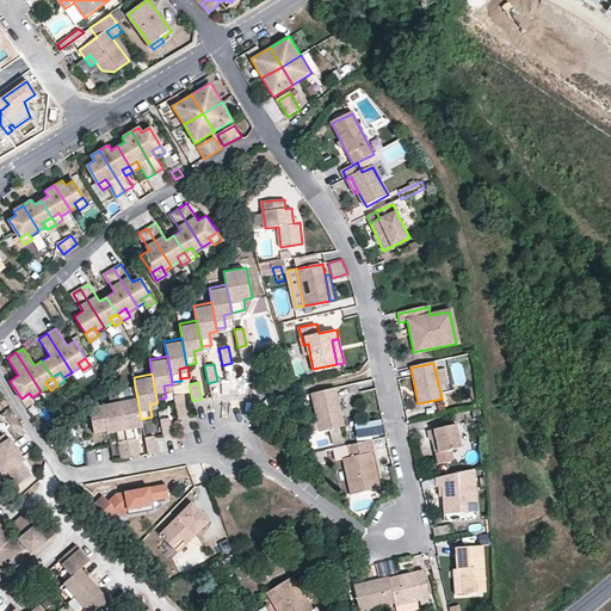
[(116,390),(118,402),(137,399),(135,387),(116,390)]
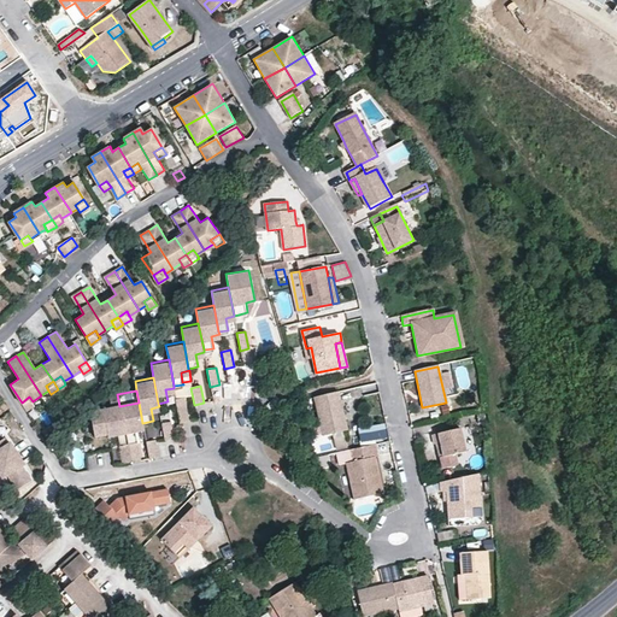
[(336,393),(313,399),(322,440),(334,436),(338,453),(348,451),(336,393)]
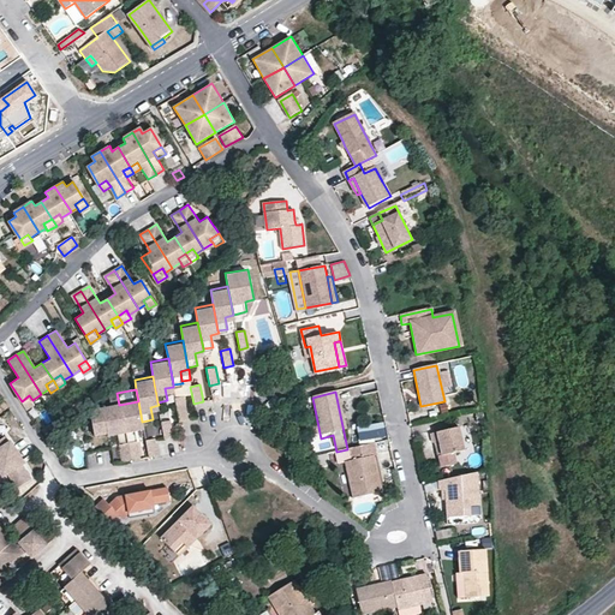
[(33,400),(29,395),(22,401),(27,408),(35,402),(33,400)]
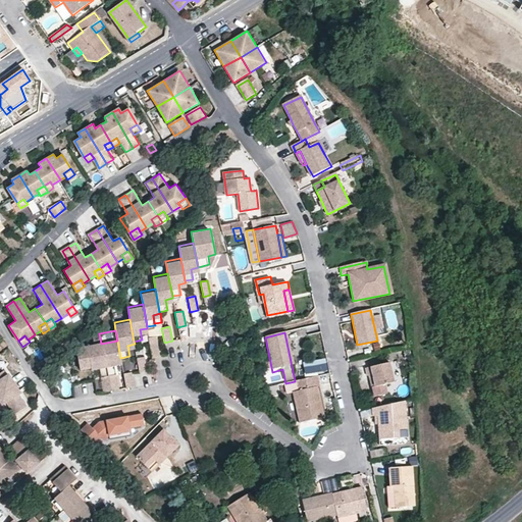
[(148,338),(152,358),(160,356),(156,337),(148,338)]
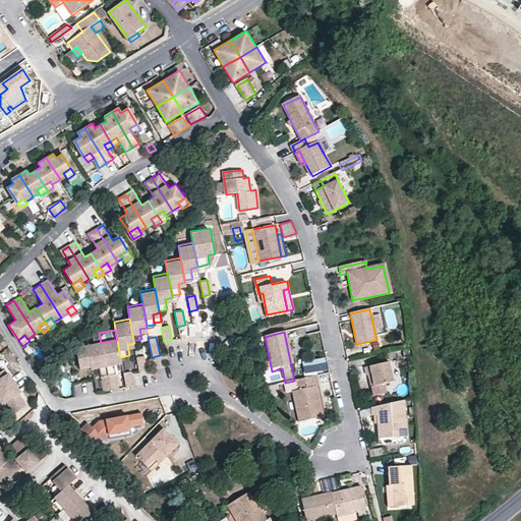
[(101,343),(111,391),(118,389),(113,363),(121,362),(120,357),(117,340),(101,343)]
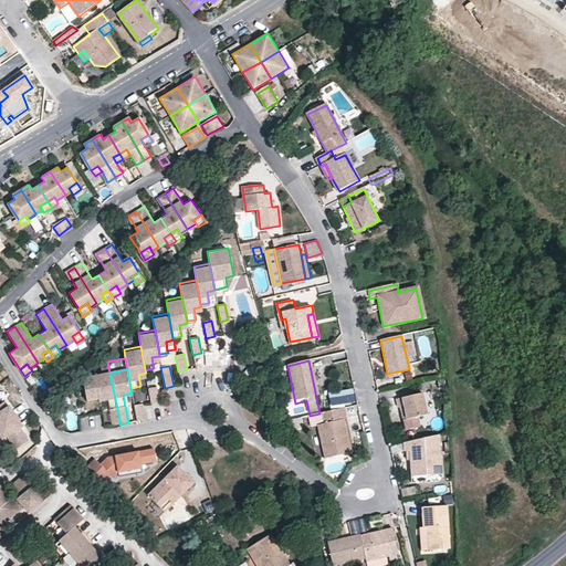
[(121,425),(109,373),(93,376),(95,385),(83,387),(86,402),(106,398),(112,426),(121,425)]
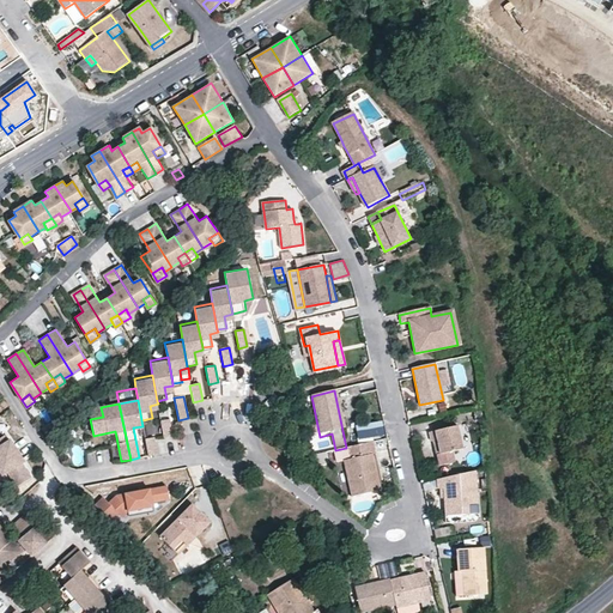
[(0,438),(0,422),(2,419),(0,417),(0,468),(5,475),(11,472),(19,485),(34,475),(23,460),(25,459),(13,442),(11,443),(5,436),(0,438)]
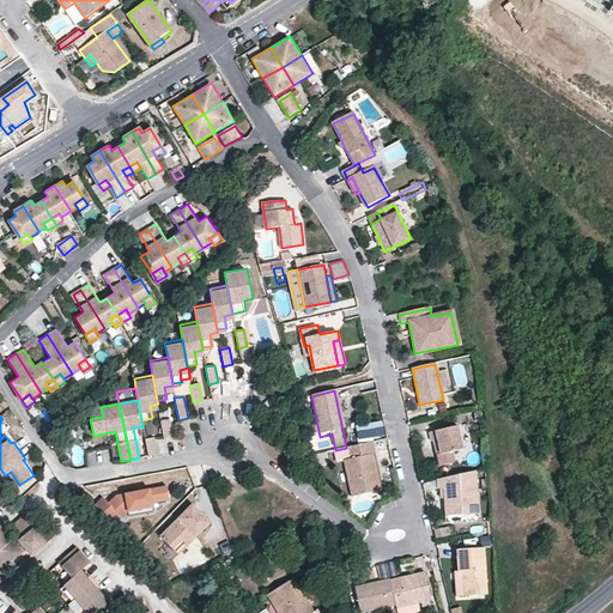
[(159,420),(164,438),(173,436),(169,419),(159,420)]
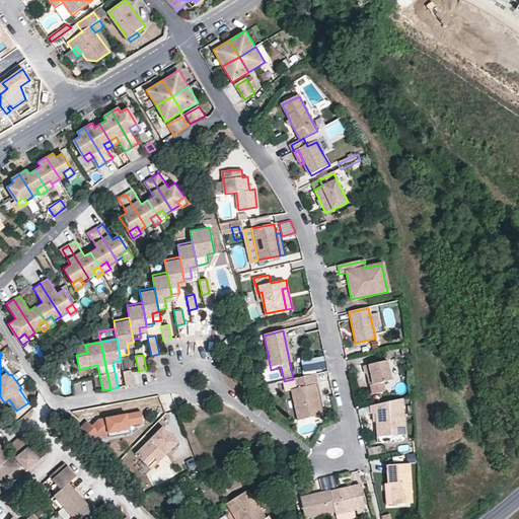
[(303,372),(326,371),(325,356),(302,358),(303,372)]
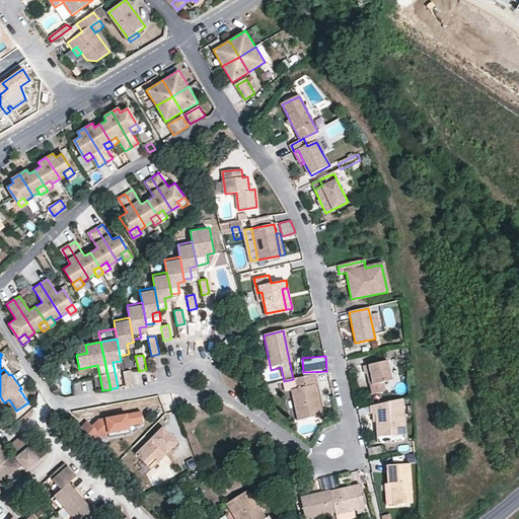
[(394,379),(390,360),(362,365),(364,373),(369,372),(372,383),(374,392),(383,390),(382,382),(394,379)]
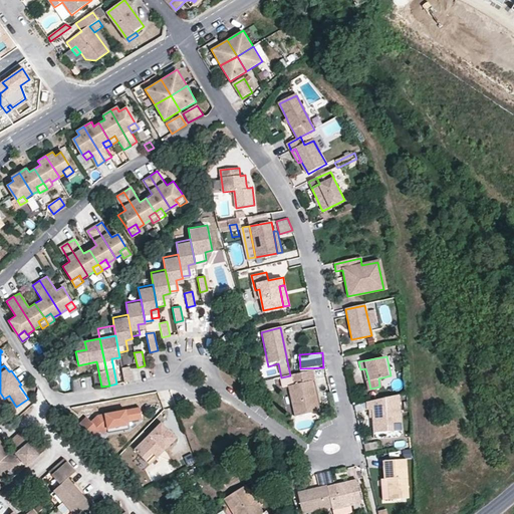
[(121,369),(124,382),(132,380),(130,368),(121,369)]
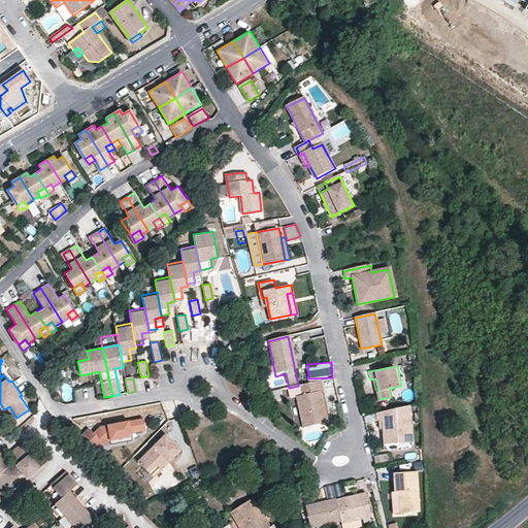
[(324,391),(322,381),(298,386),(289,388),(286,389),(289,400),(298,398),(300,402),(297,404),(300,418),(307,422),(312,421),(314,425),(327,423),(324,404),(321,405),(320,399),(323,399),(321,393),(322,392),(324,391)]
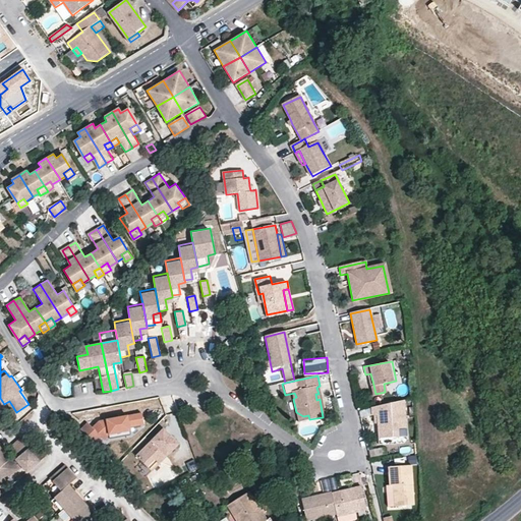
[(373,415),(378,414),(379,439),(398,438),(398,429),(406,428),(404,401),(372,407),(373,415)]
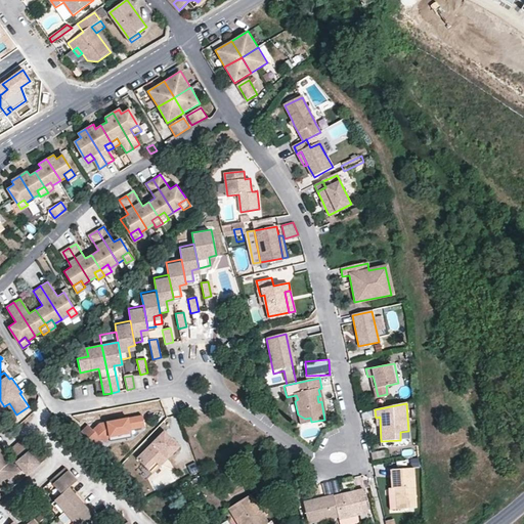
[(306,424),(305,419),(298,415),(300,425),(306,424)]
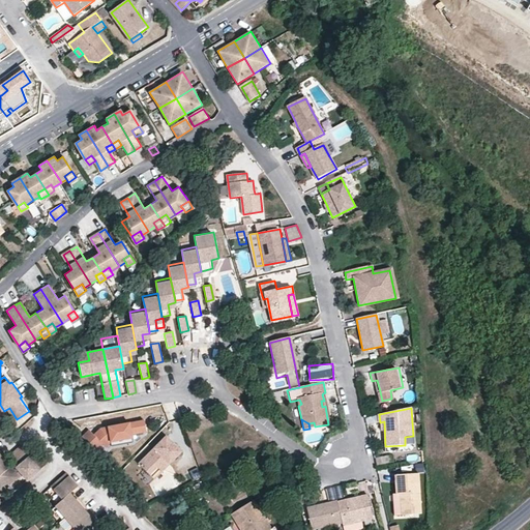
[(89,430),(82,436),(94,451),(101,445),(104,447),(110,442),(131,439),(130,435),(145,432),(143,420),(101,428),(101,432),(95,438),(92,434),(89,430)]
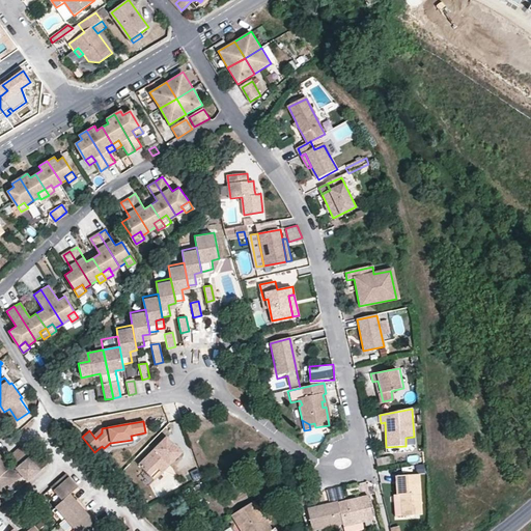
[(102,432),(102,428),(100,429),(92,435),(95,439),(102,432)]
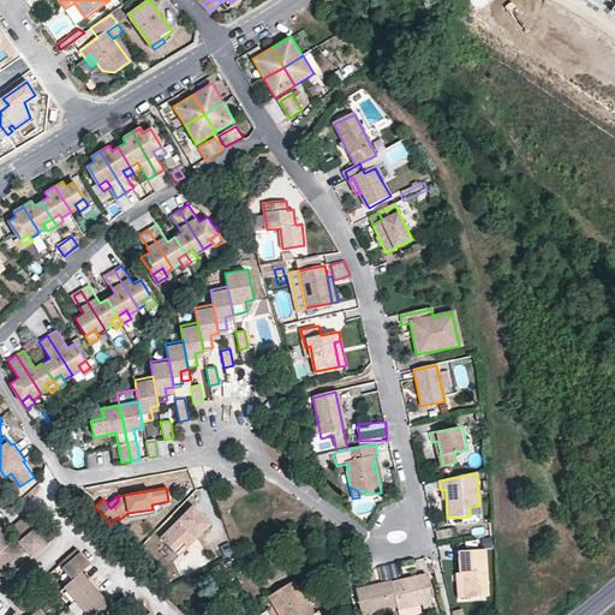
[(210,523),(193,505),(161,536),(174,549),(191,532),(196,537),(210,523)]
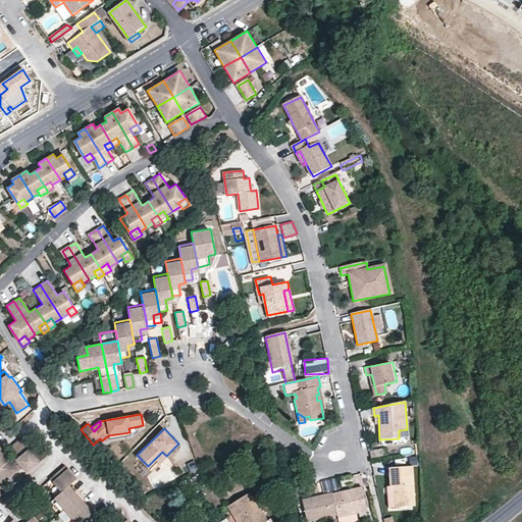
[(16,462),(29,451),(18,439),(6,451),(16,462)]
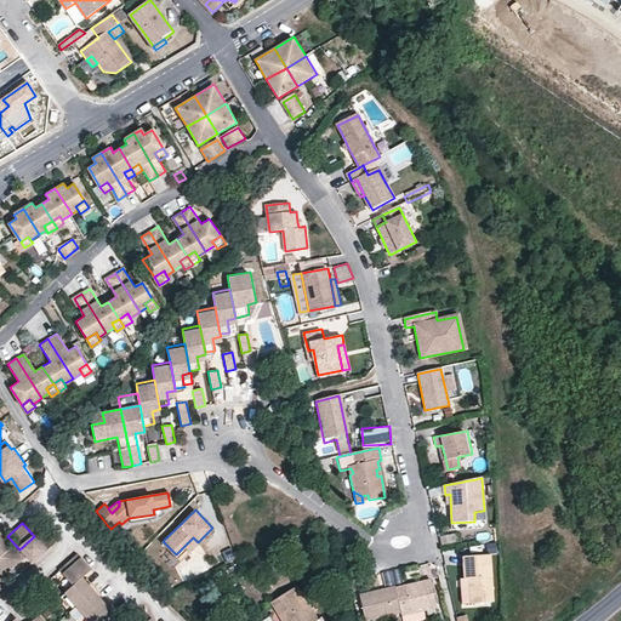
[(34,536),(47,551),(55,545),(43,530),(34,536)]
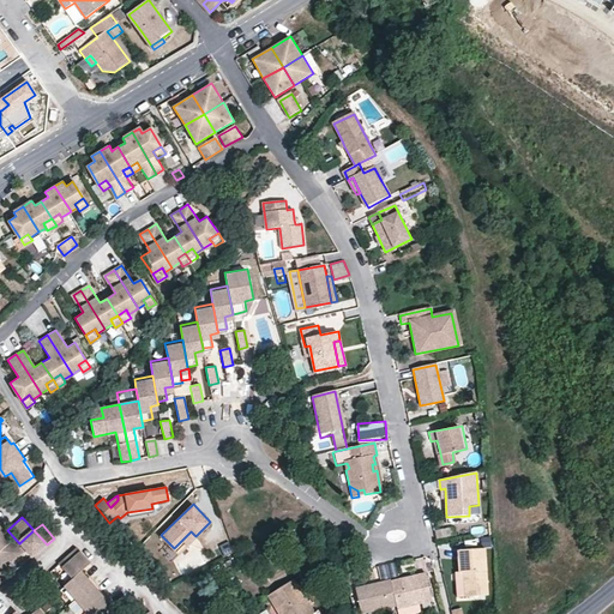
[(16,546),(0,528),(0,572),(23,553),(16,546)]
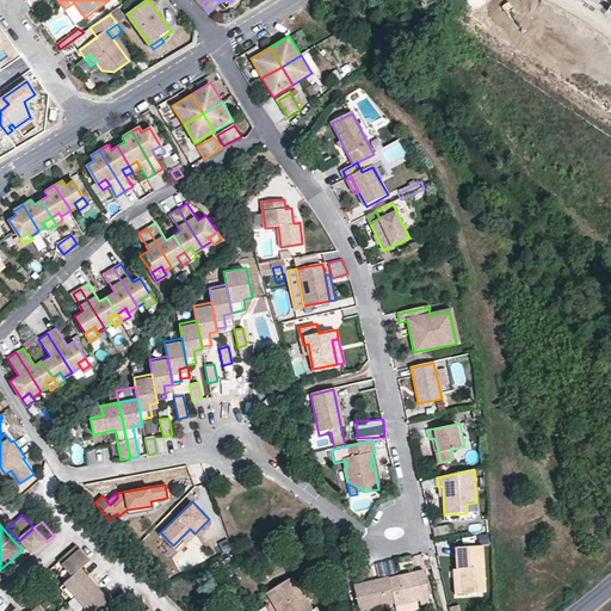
[(47,542),(34,528),(19,541),(25,548),(32,555),(47,542)]
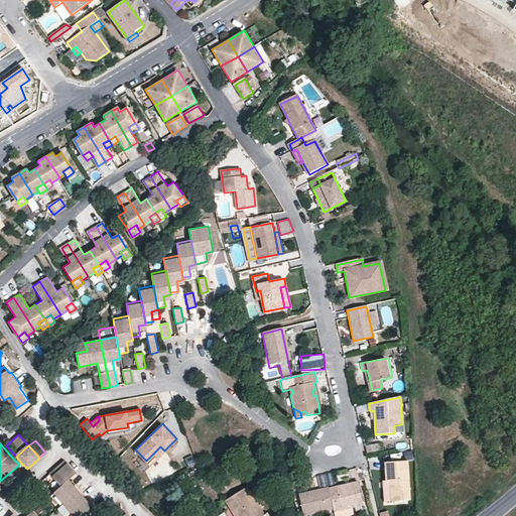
[(160,446),(146,461),(150,465),(164,450),(160,446)]
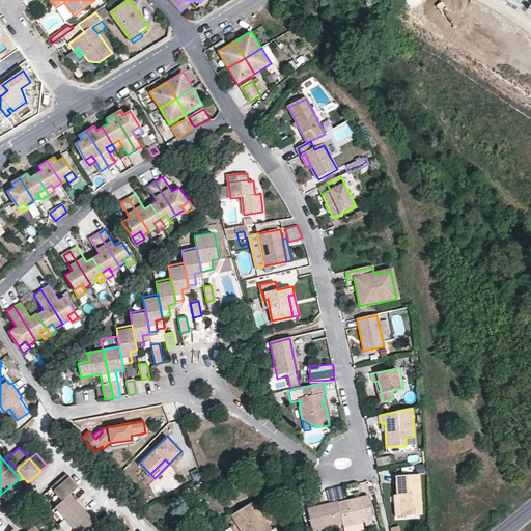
[(193,482),(199,479),(195,470),(189,473),(193,482)]
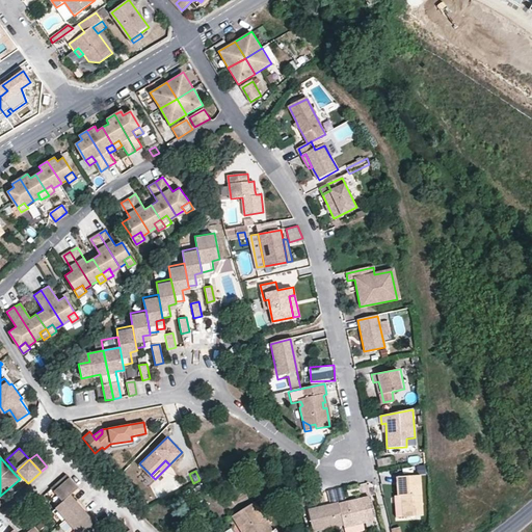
[(84,531),(94,524),(68,494),(75,487),(64,475),(50,489),(60,501),(53,507),(63,519),(71,527),(75,531),(84,531)]
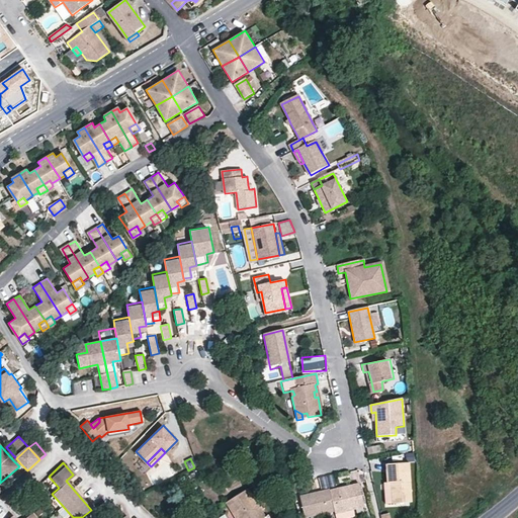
[(389,463),(390,483),(394,483),(395,504),(414,503),(413,462),(389,463)]
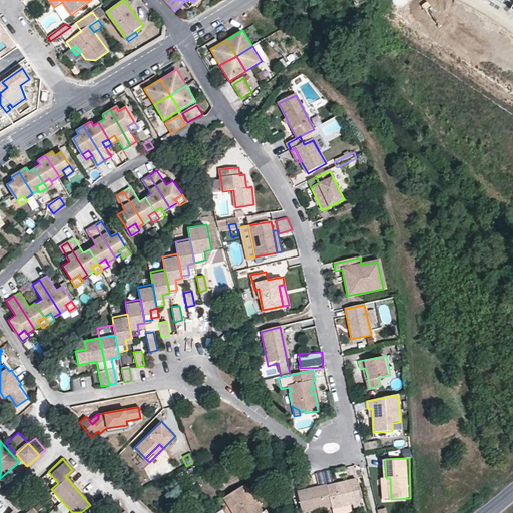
[(360,505),(354,481),(329,487),(327,488),(332,509),(332,512),(360,505)]
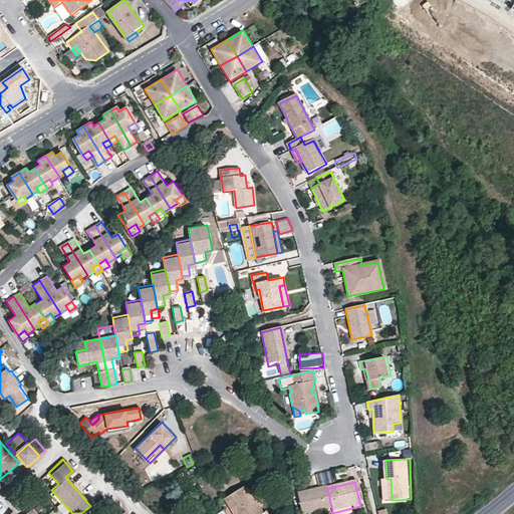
[(228,497),(238,513),(274,513),(271,508),(267,510),(251,483),(228,497)]
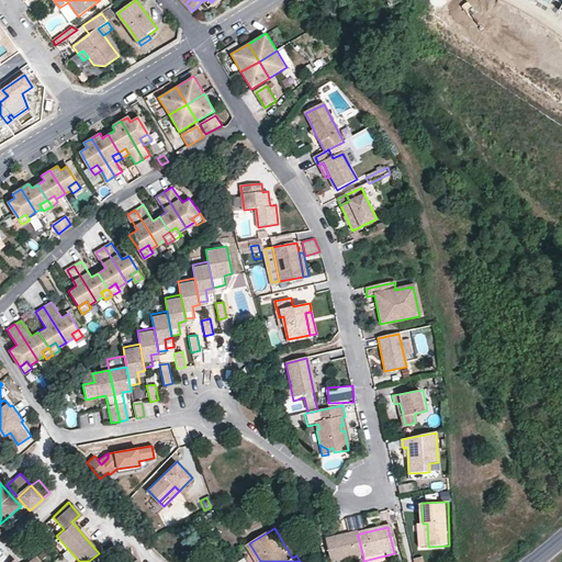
[(325,539),(329,561),(343,561),(363,558),(358,535),(357,532),(325,539)]
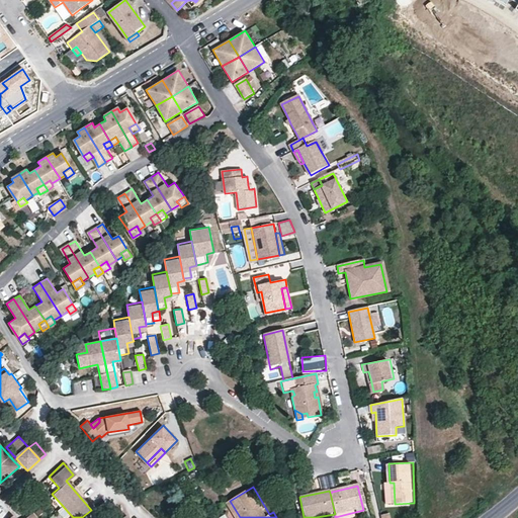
[(63,517),(69,513),(62,505),(56,510),(63,517)]
